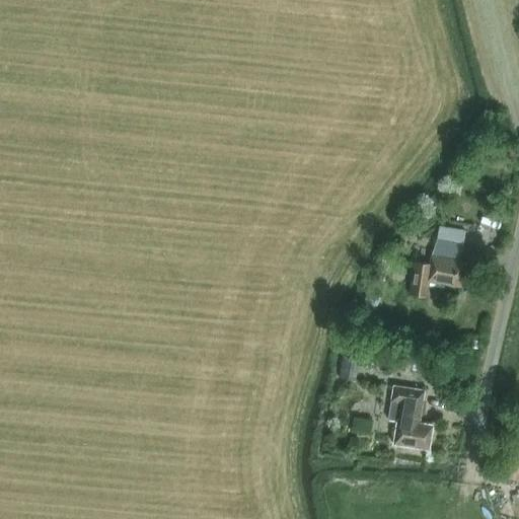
[(437,210),(447,199),(437,190),(428,201),(437,210)]
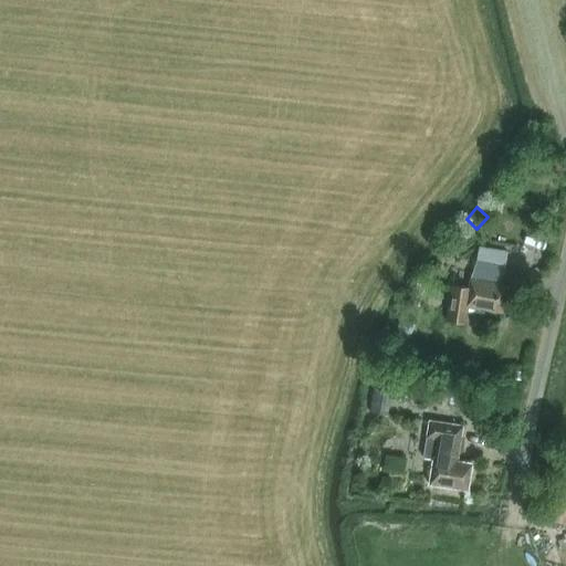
[(501,285),(504,268),(507,250),(479,245),(475,263),(472,263),(469,289),(452,285),(447,321),(464,324),(467,306),(501,313),(505,286),(501,285)]
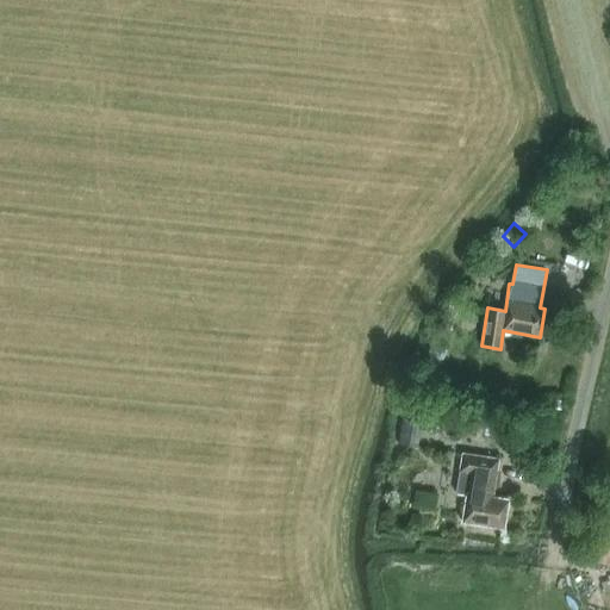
[(417,447),(422,418),(403,416),(398,444),(417,447)]
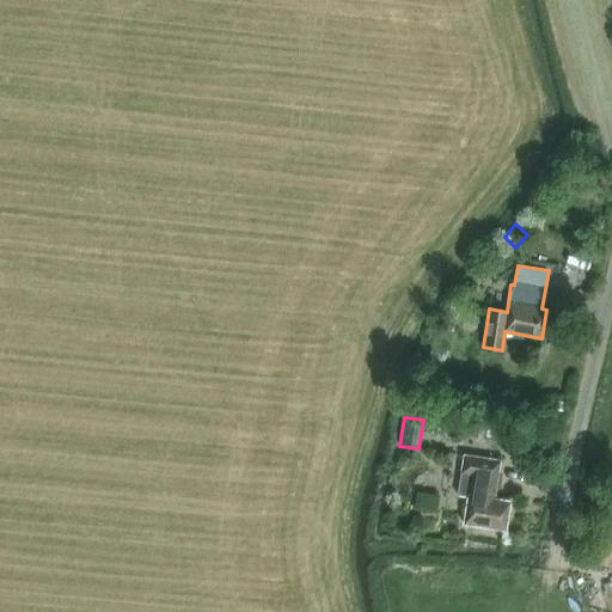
[(464,456),(461,472),(458,494),(469,495),(464,524),(505,531),(509,502),(494,499),(500,461),(464,456)]
